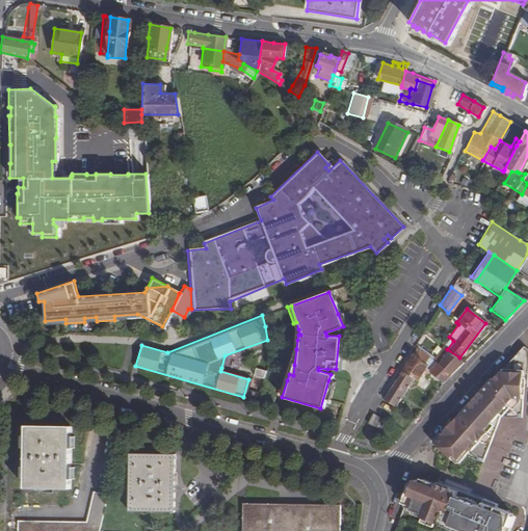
[(459,410),(431,442),(448,457),(450,454),(455,458),(459,453),(479,461),(497,416),(519,417),(520,386),(525,386),(526,350),(521,345),(492,378),(490,377),(484,383),(487,387),(483,392),(480,388),(464,406),(468,409),(464,414),(459,410)]
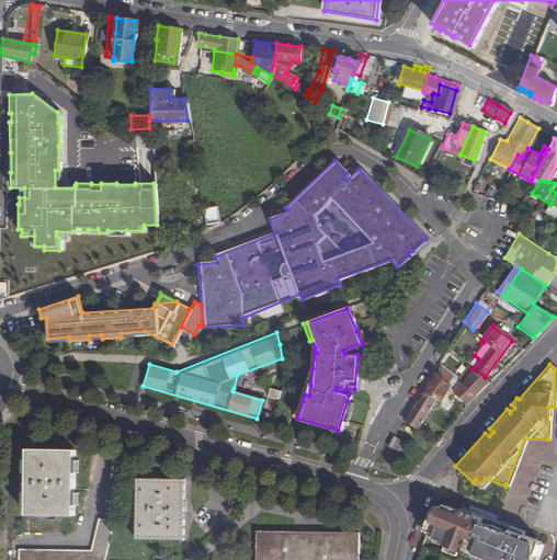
[(455,379),(457,383),(469,367),(466,365),(455,379)]
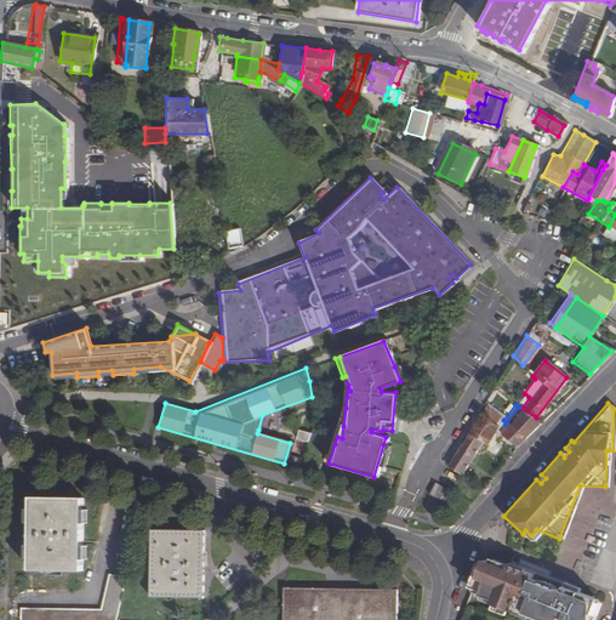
[(482,441),(486,443),(489,439),(497,425),(502,428),(506,424),(503,420),(500,416),(486,405),(469,432),(482,441)]
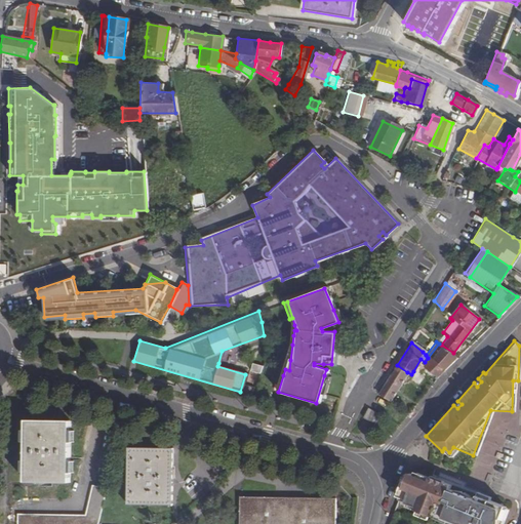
[(428,358),(430,360),(441,345),(439,344),(428,358)]
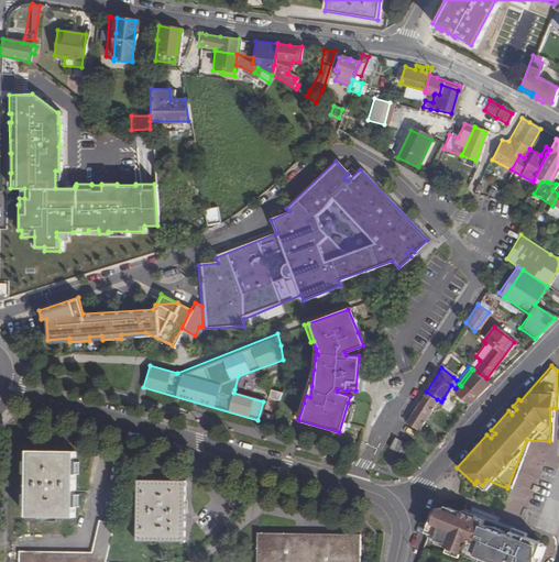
[(453,393),(468,405),(491,382),(486,378),(473,370),(461,386),(459,384),(456,388),(453,393)]
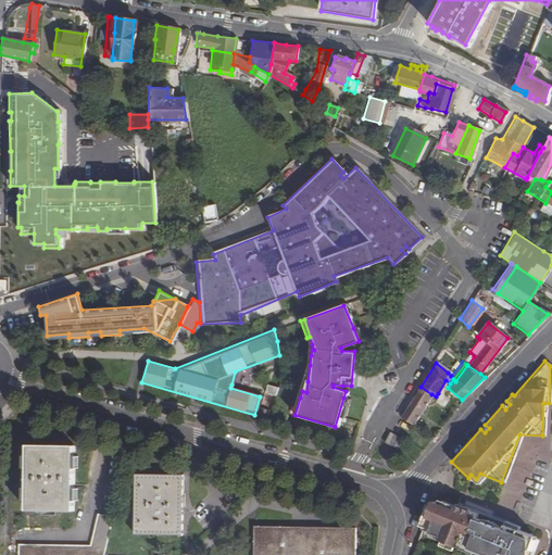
[(410,402),(422,410),(431,394),(421,387),(410,402)]
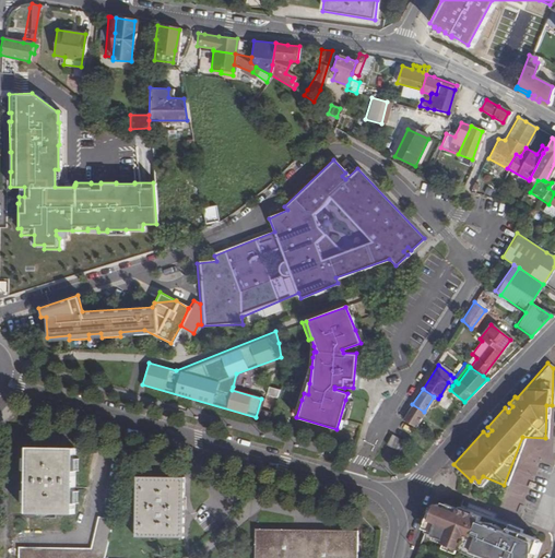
[(344,419),(350,401),(345,400),(340,418),(344,419)]
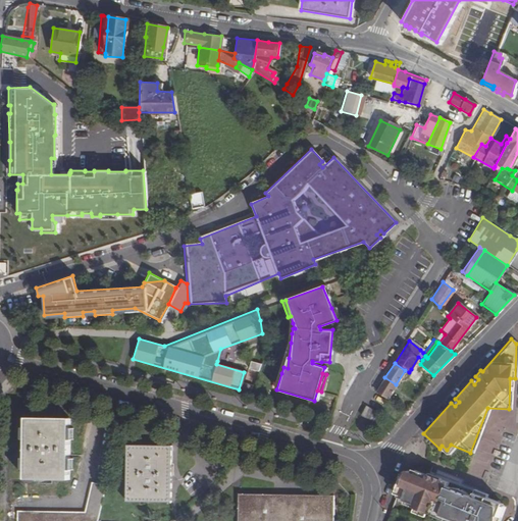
[(376,392),(389,397),(396,384),(384,377),(376,392)]
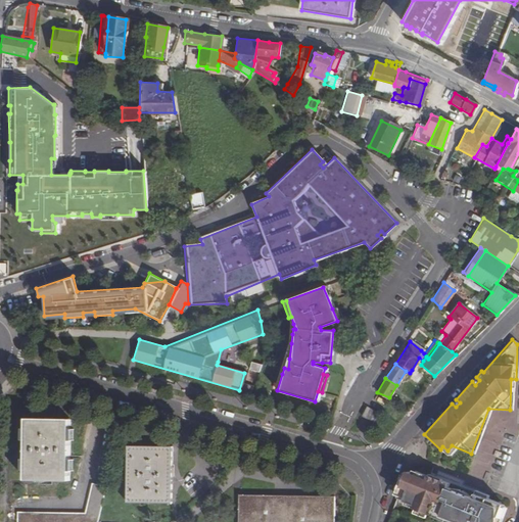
[(364,417),(373,422),(378,413),(369,409),(364,417)]
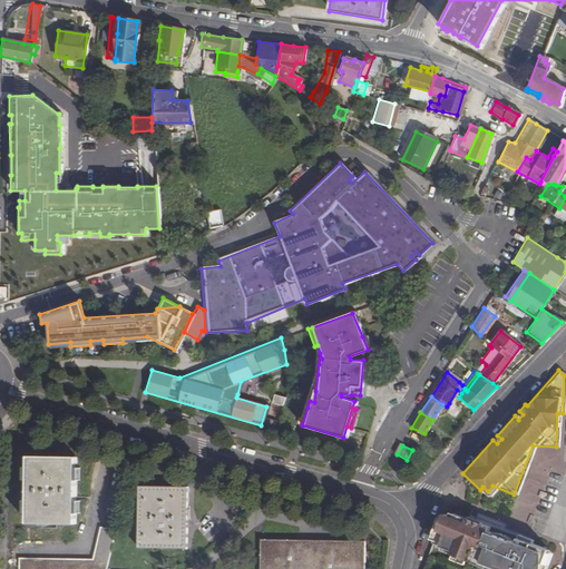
[(25,502),(25,522),(72,522),(74,455),(26,455),(25,502)]
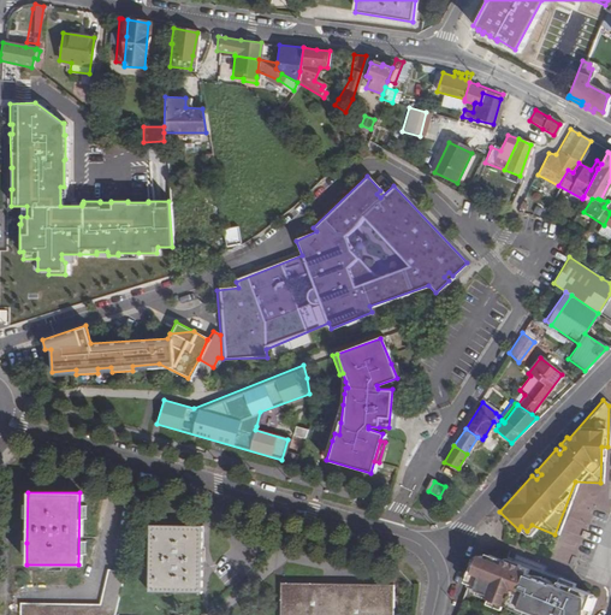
[(147,571),(147,591),(199,591),(199,525),(147,524),(147,571)]
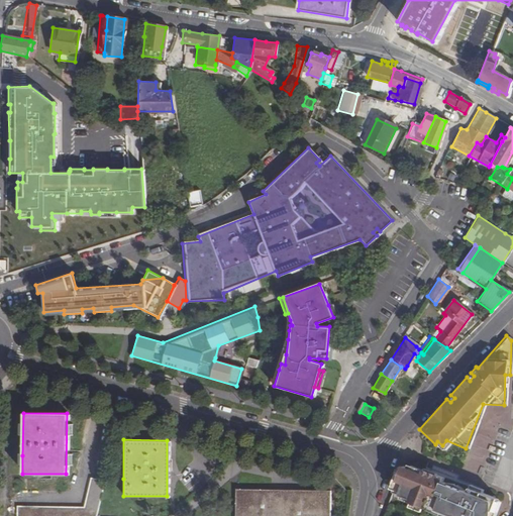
[(400,466),(390,491),(408,498),(407,502),(429,510),(430,507),(452,515),(488,515),(489,510),(490,511),(495,498),(480,492),(478,497),(466,492),(466,491),(440,481),(441,477),(433,474),(432,479),(420,474),(420,473),(400,466)]
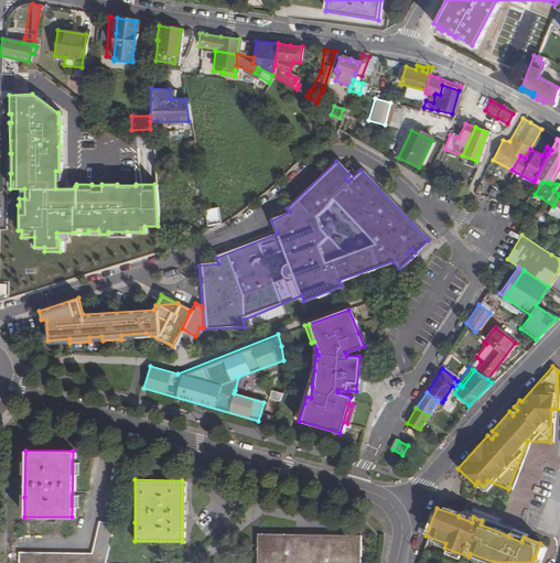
[(459,516),(459,517),(472,522),(473,517),(460,511),(459,516)]
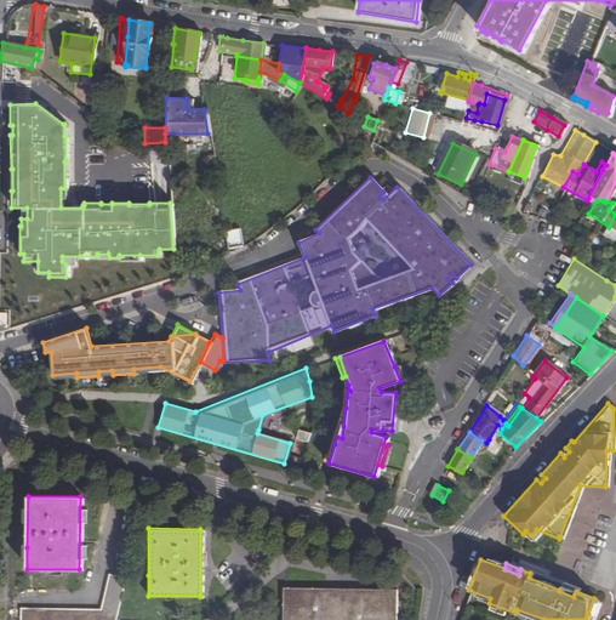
[(17,606),(16,619),(110,619),(121,576),(106,573),(97,608),(17,606)]
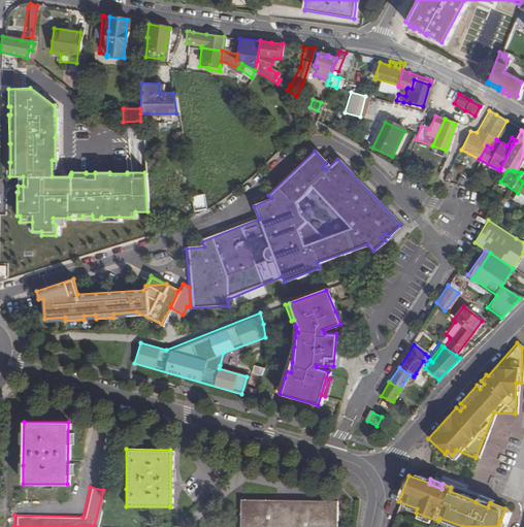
[(476,501),(476,502),(488,507),(490,502),(477,497),(476,501)]
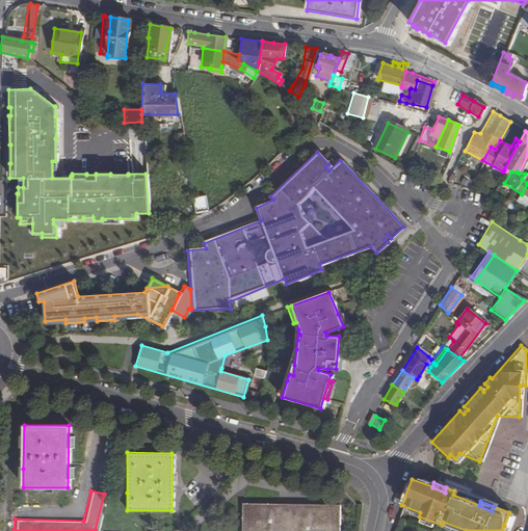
[(240,503),(240,530),(335,530),(336,504),(297,503),(297,508),(274,508),(275,503),(240,503)]
